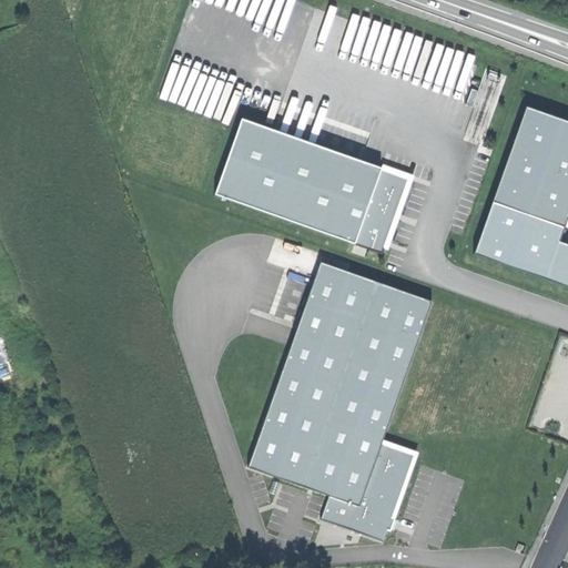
[(567,120),(527,107),(494,202),(565,226),(567,215),(567,120)]
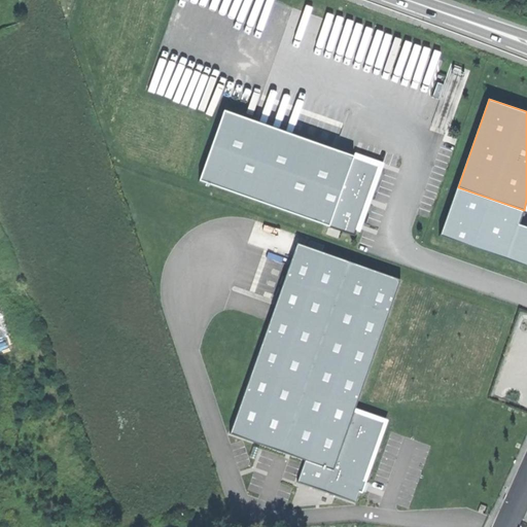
[(353,157),(226,111),(201,180),(327,226),(353,157)]
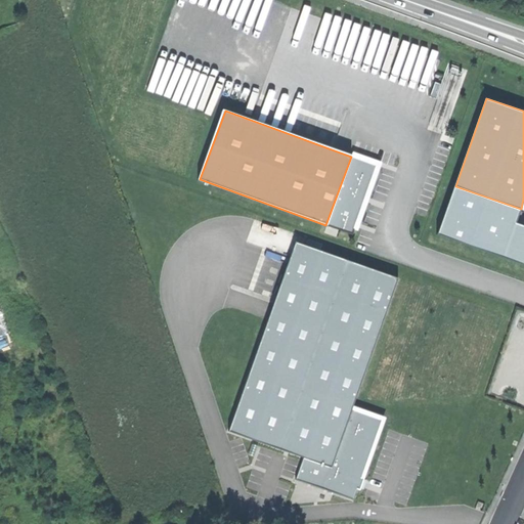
[(351,157),(325,225),(351,234),(376,166),(351,157)]
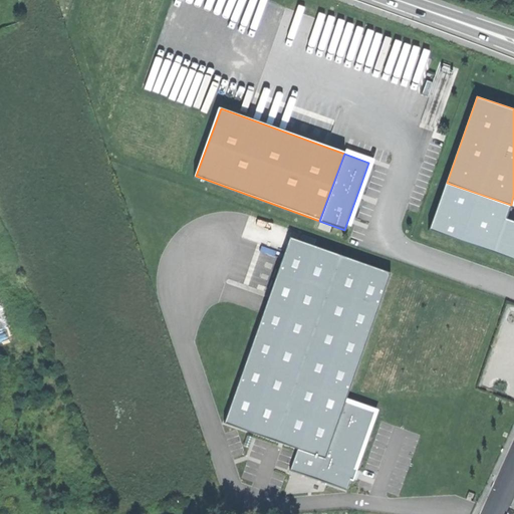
[(511,205),(447,183),(430,232),(513,260),(513,221),(506,219),(511,205)]
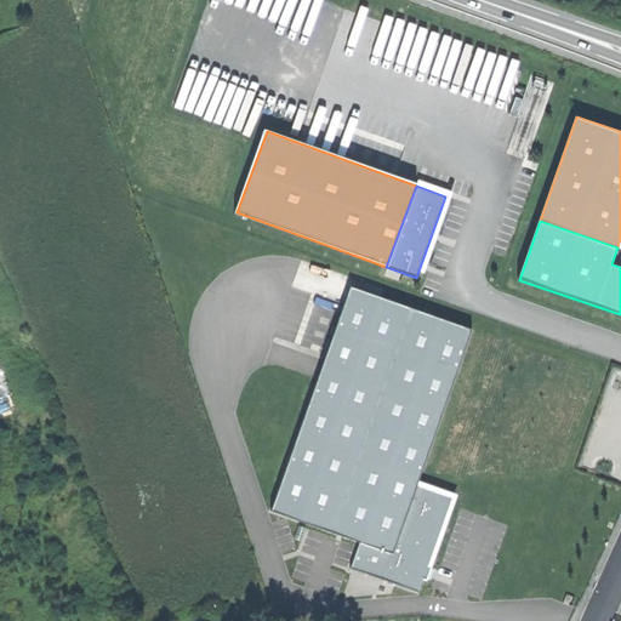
[(352,286),(274,507),(362,537),(394,550),(419,483),(472,329),(352,286)]
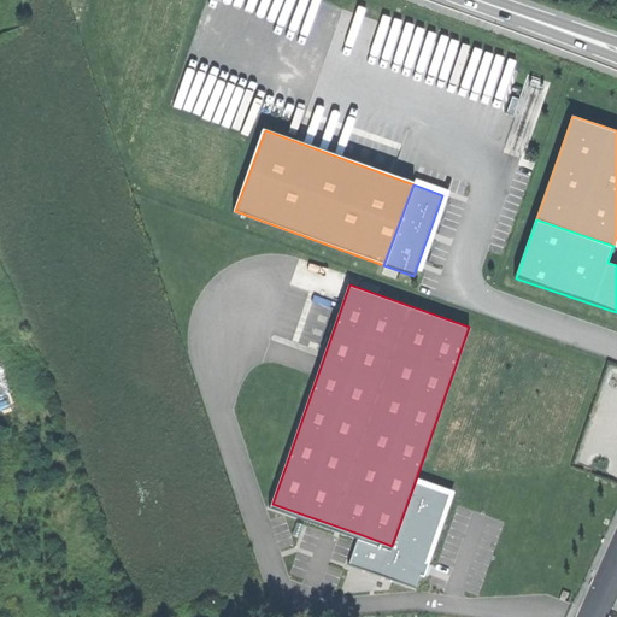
[(392,546),(359,534),(350,562),(417,587),(451,492),(416,480),(392,546)]
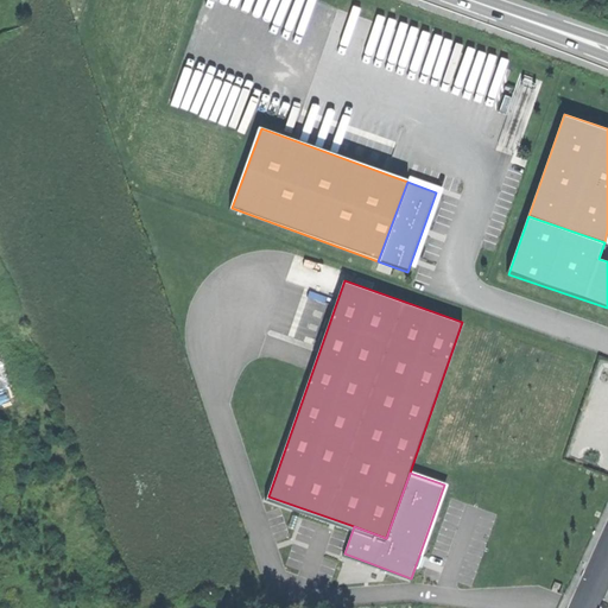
All buildings are outlined.
